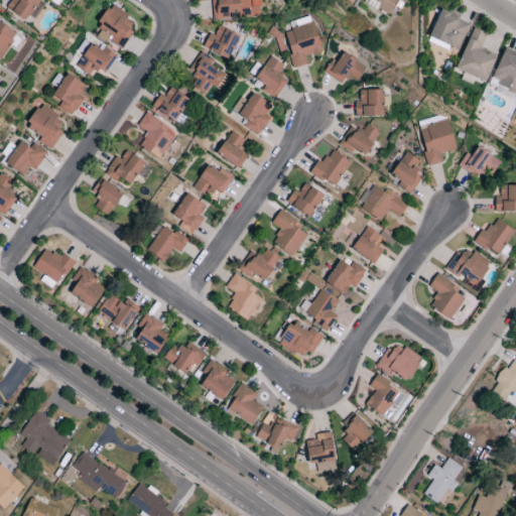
[(39,0),(10,0),(5,8),(25,21),(39,0)]
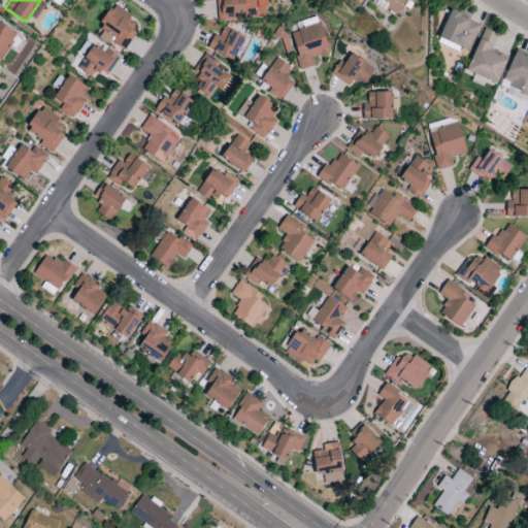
[(266,0),(216,0),(218,21),(234,20),(267,18),(266,0)]
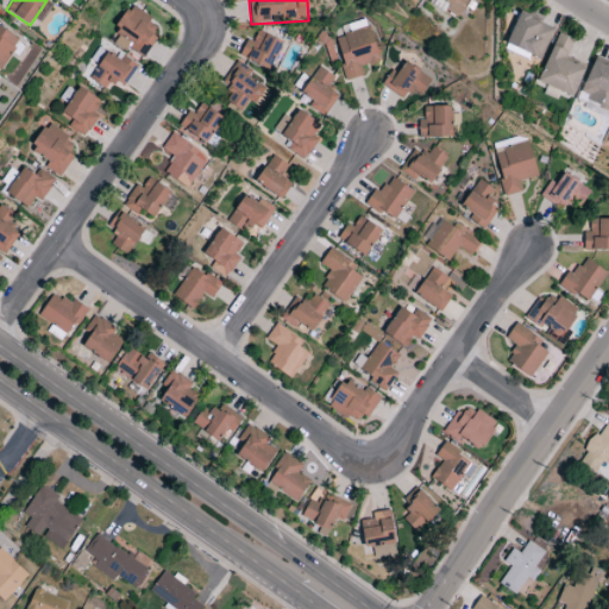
[(431,0),(458,17),(469,0),(431,0)]
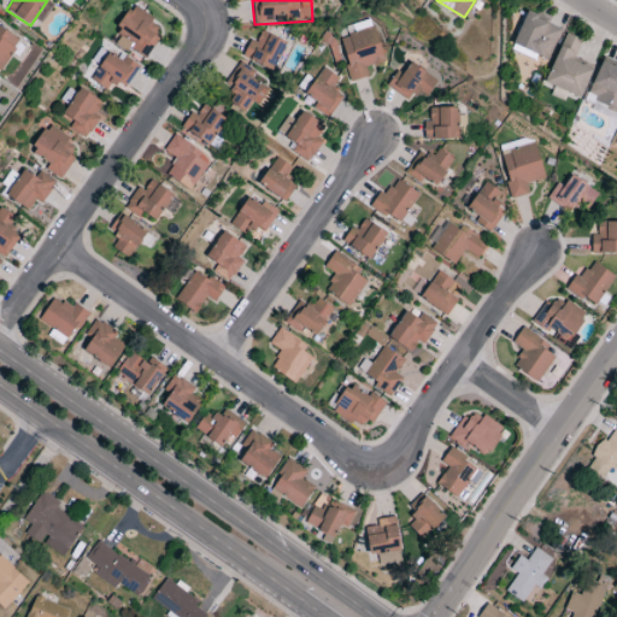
[(119,37),(116,42),(144,60),(158,39),(150,33),(157,21),(133,5),(113,33),(119,37)]
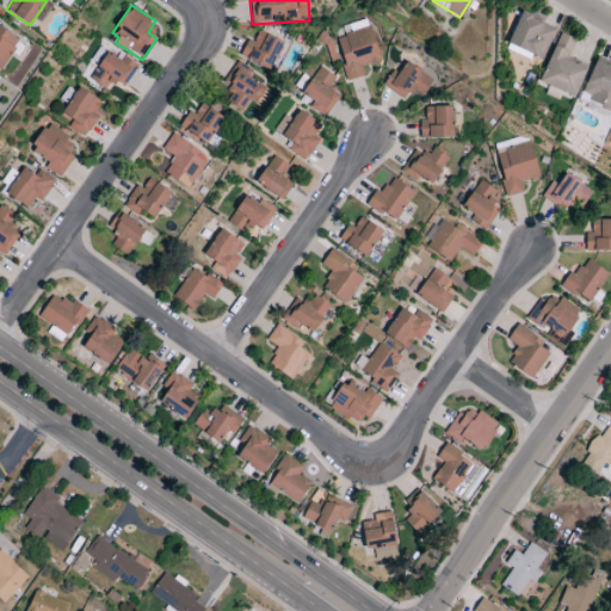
[(518,13),(507,50),(543,61),(555,24),(518,13)]
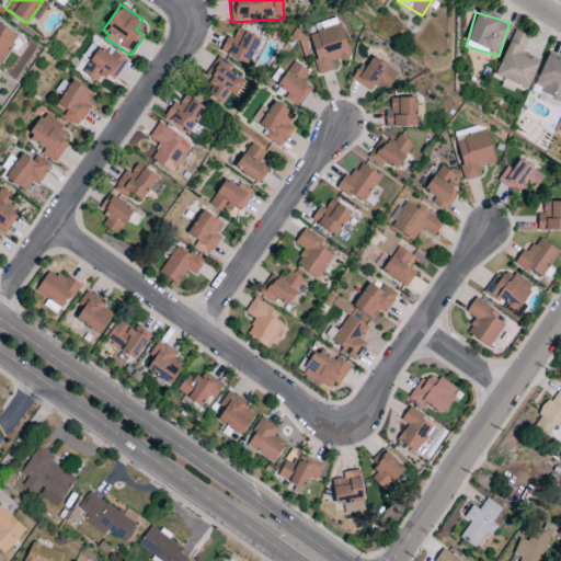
[(309,35),(318,75),(334,70),(332,61),(347,57),(339,19),(315,24),(317,34),(309,35)]
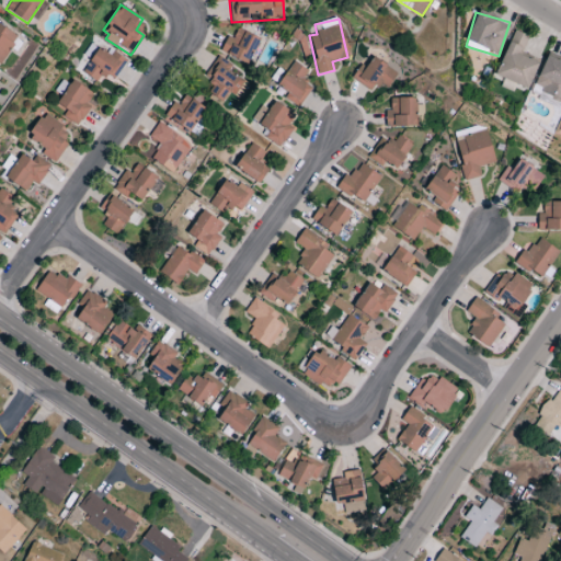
[(0,64),(0,65),(19,35),(0,23),(0,64)]
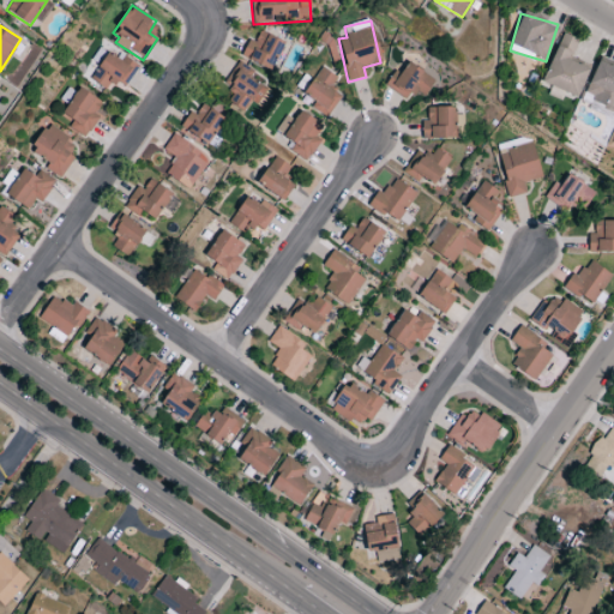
[(269,71),(283,42),(259,31),(254,42),(250,38),(240,56),(269,71)]
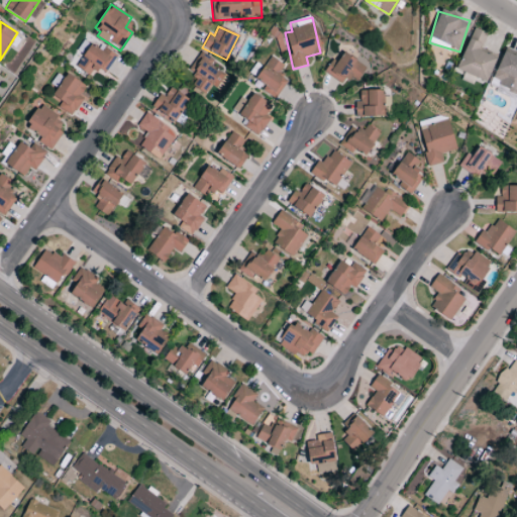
[(486,83),(496,58),(480,50),(487,33),(473,28),(456,71),(486,83)]
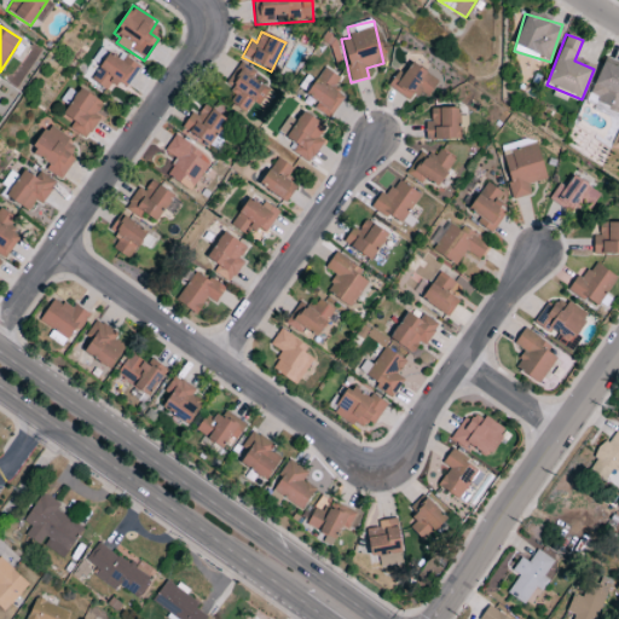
[(106,91),(113,82),(123,90),(139,67),(125,57),(121,62),(109,53),(90,80),(106,91)]
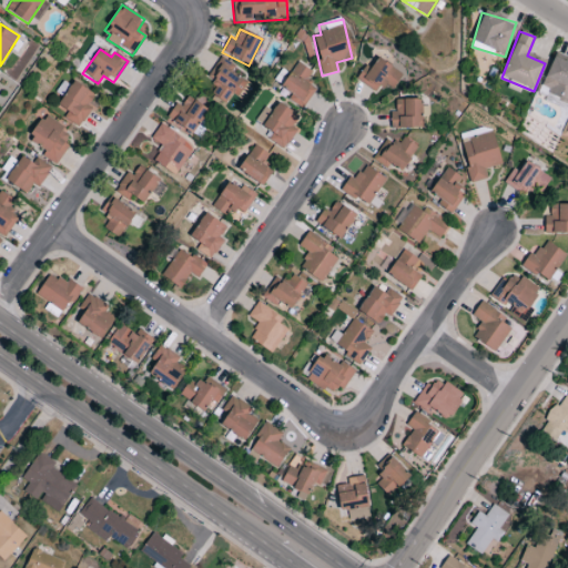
[(375,92),(379,84),(391,91),(402,74),(375,57),(359,82),(375,92)]
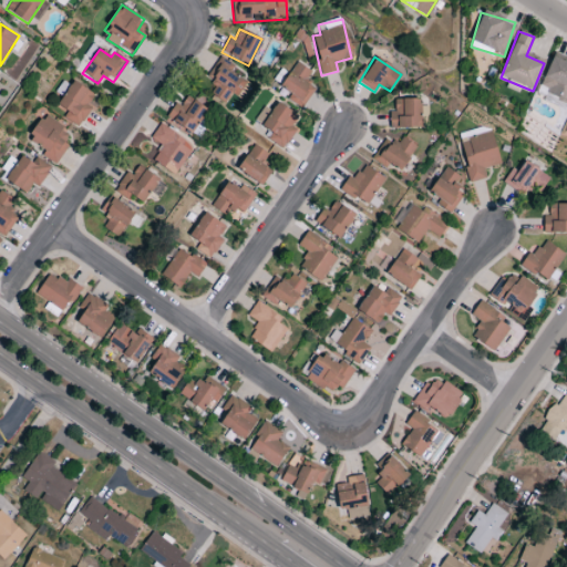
[(566,100),(566,60),(546,60),(546,100),(566,100)]
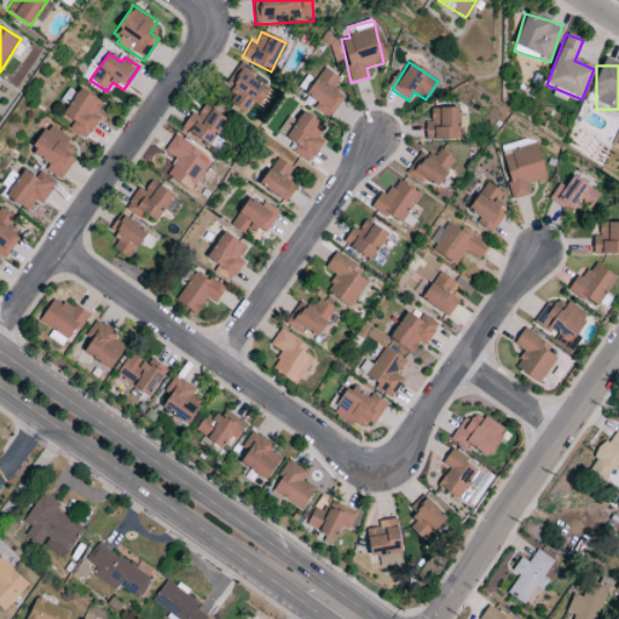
[(267,88),(236,68),(224,86),(238,96),(232,105),(246,114),(253,103),(256,105),(267,88)]
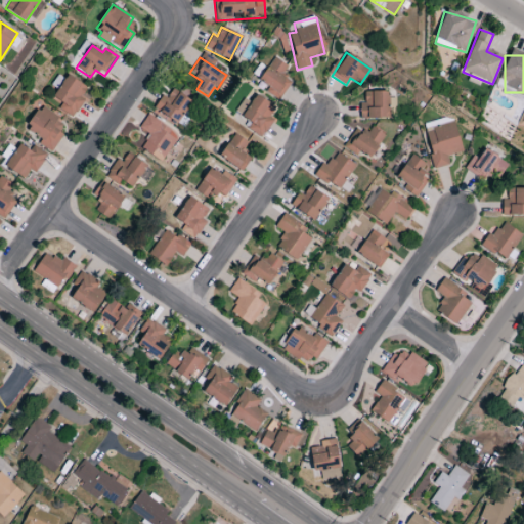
[(265,92),(278,101),(292,81),(282,76),(288,67),(273,57),(258,80),(268,87),(265,92)]
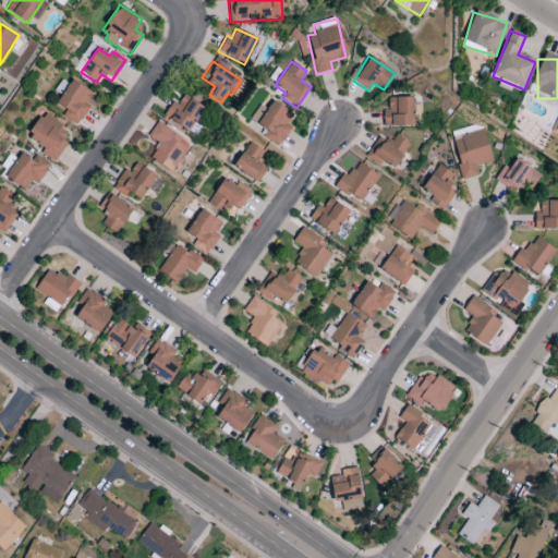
[(85,105),(93,94),(72,80),(53,107),(77,124),(89,107),(85,105)]
